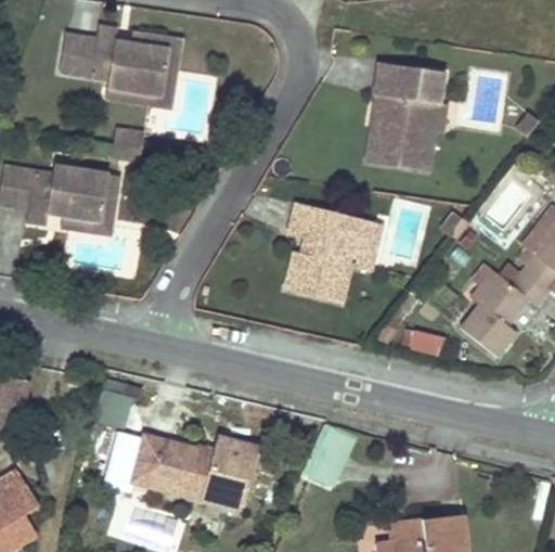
[(95,36),(65,31),(59,66),(110,74),(107,84),(159,89),(166,46),(132,41),(130,52),(115,50),(116,39),(117,27),(97,24),(95,36)]
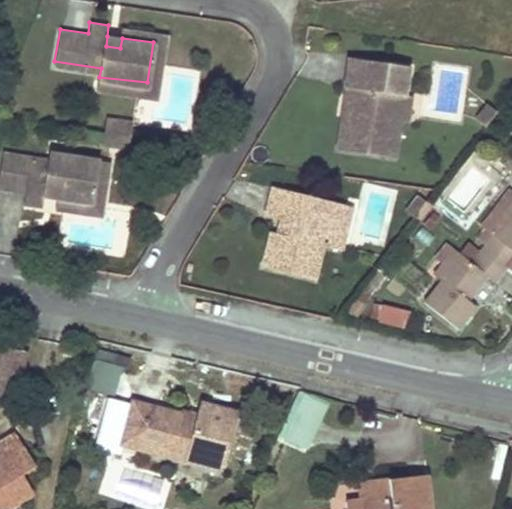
[(167,33),(123,26),(122,38),(153,42),(147,82),(99,77),(97,87),(158,95),(167,33)]
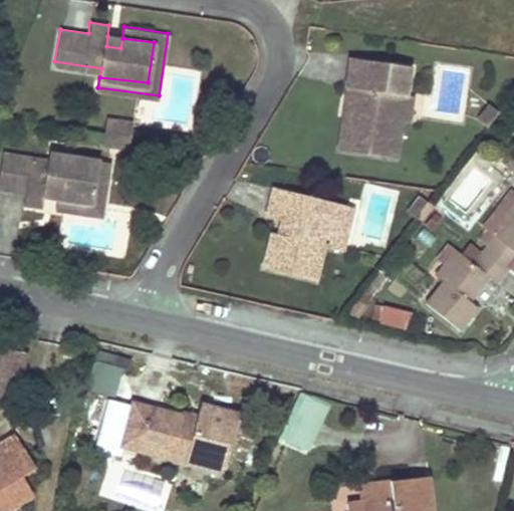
[(122,38),(107,36),(106,46),(120,48),(122,38)]
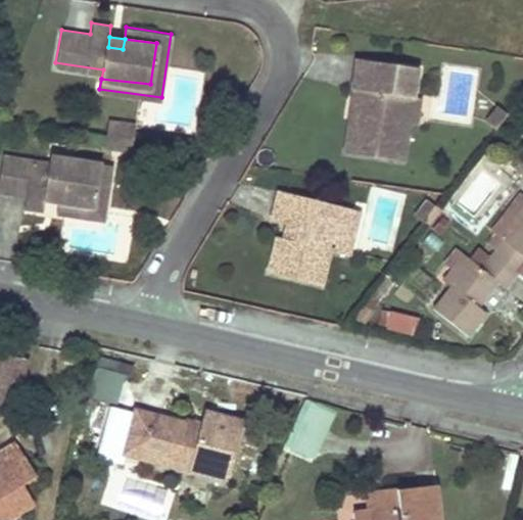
[(389,62),(358,57),(352,88),(362,89),(358,119),(350,117),(344,151),(402,160),(410,116),(413,97),(416,78),(387,73),(389,62)]
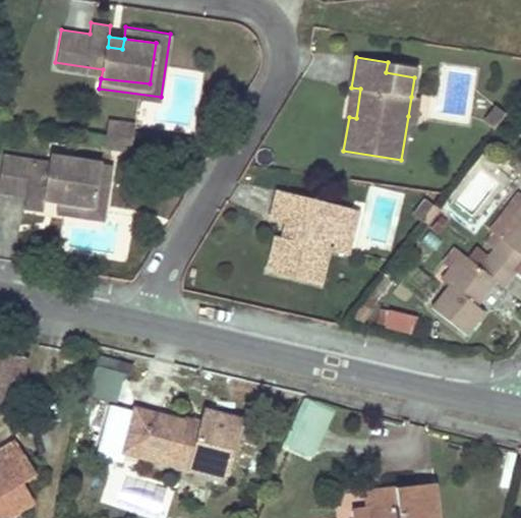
[(416,67),(388,62),(386,72),(414,77),(416,67)]
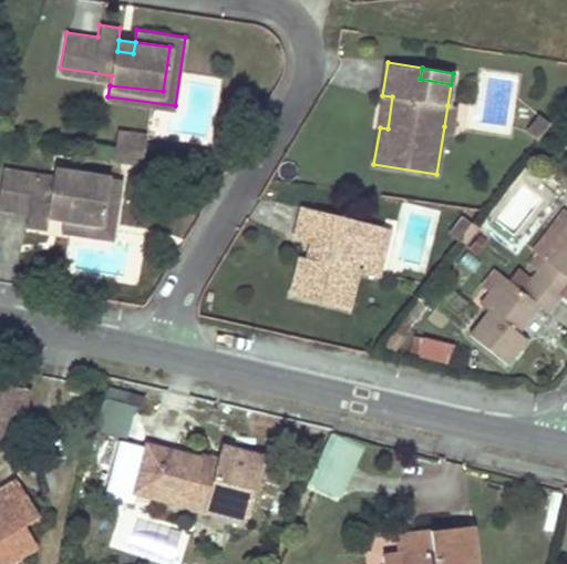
[(455,108),(447,105),(444,126),(452,127),(455,108)]
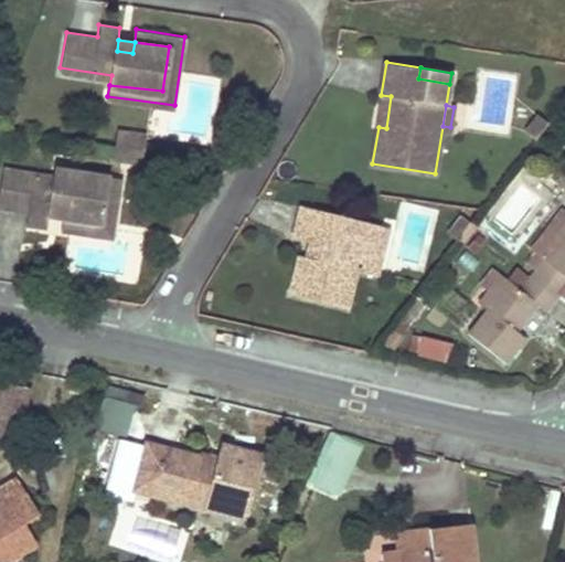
[(525,129),(535,138),(548,122),(539,113),(525,129)]
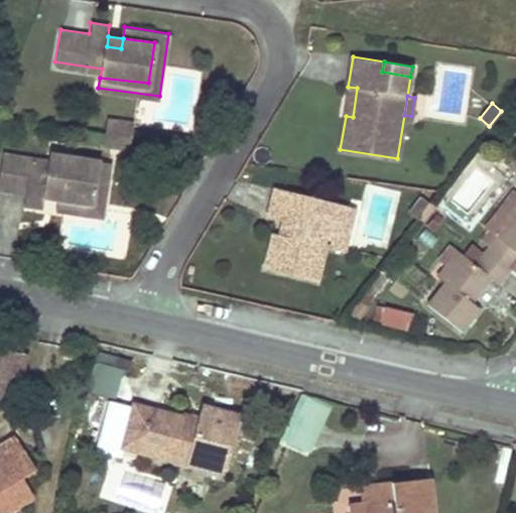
[(109,116),(106,131),(132,136),(135,120),(109,116)]
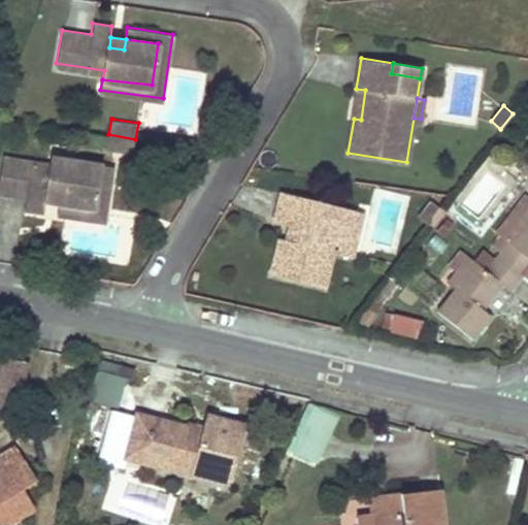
[(106,150),(132,154),(135,139),(108,134),(106,150)]
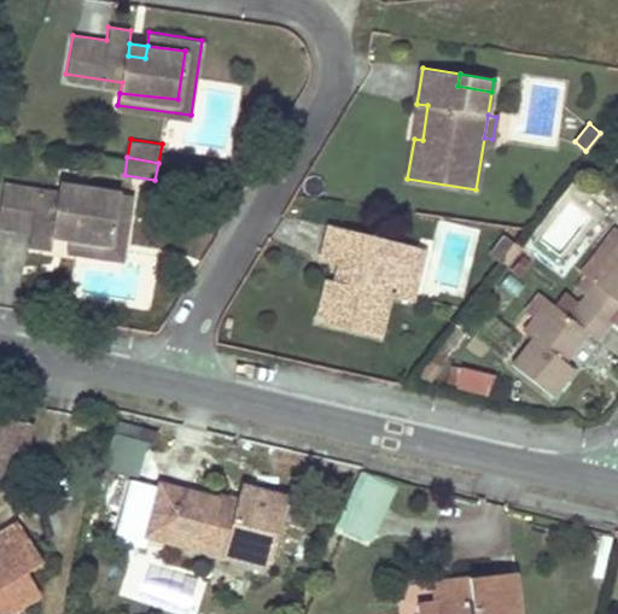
[(57,192),(6,183),(0,214),(0,226),(30,232),(29,245),(50,249),(50,237),(51,224),(73,227),(71,238),(112,245),(120,193),(59,183),(57,192)]
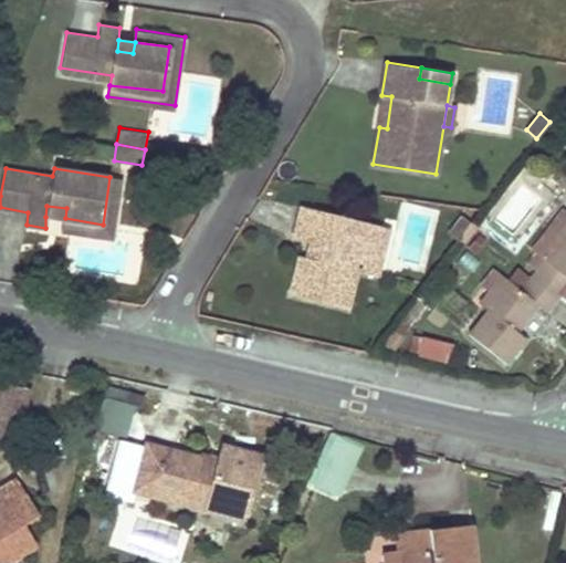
[(115,226),(123,178),(109,177),(103,225),(65,218),(63,230),(114,239),(115,226)]
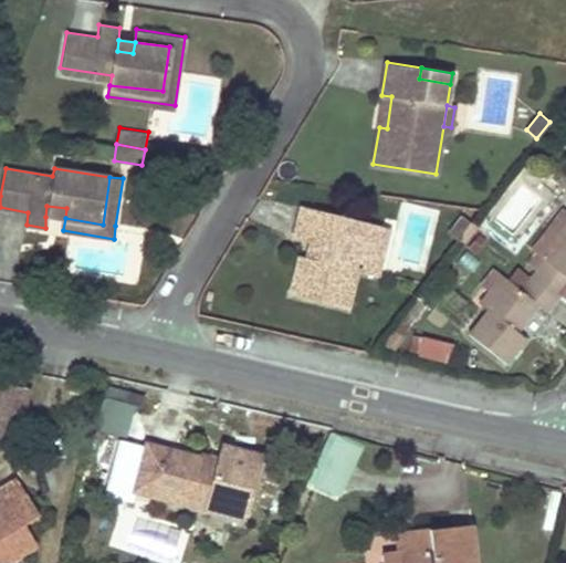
[(66,208),(46,206),(45,217),(65,218),(66,208)]
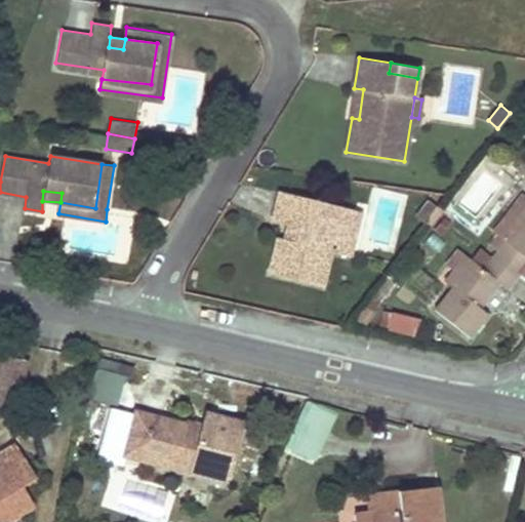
[(353,210),(283,193),(277,218),(285,221),(304,225),(300,242),(280,237),(276,236),(268,270),(327,284),(335,250),(344,252),(353,210)]
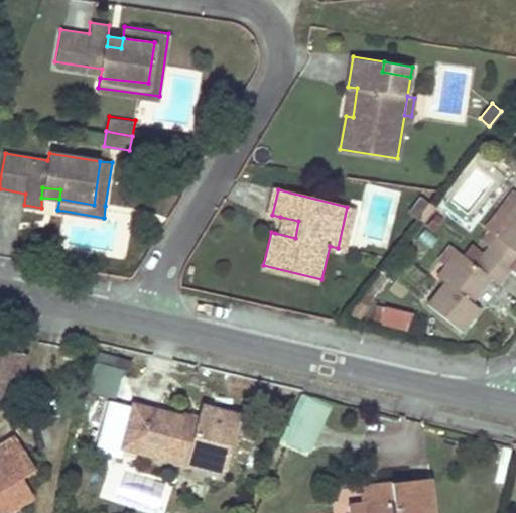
[(407,211),(416,218),(429,202),(420,195),(407,211)]
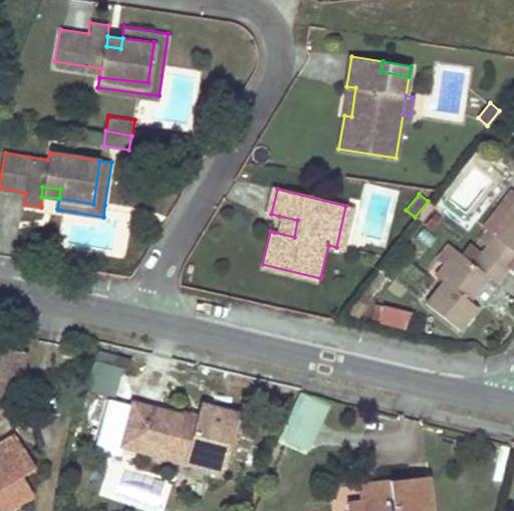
[(356,208),(345,206),(336,247),(346,250),(356,208)]
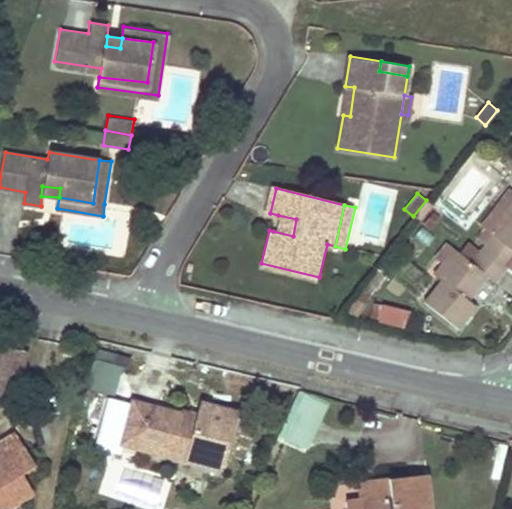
[(511,220),(502,213),(482,237),(493,244),(499,249),(511,232),(511,224),(511,222),(511,220)]
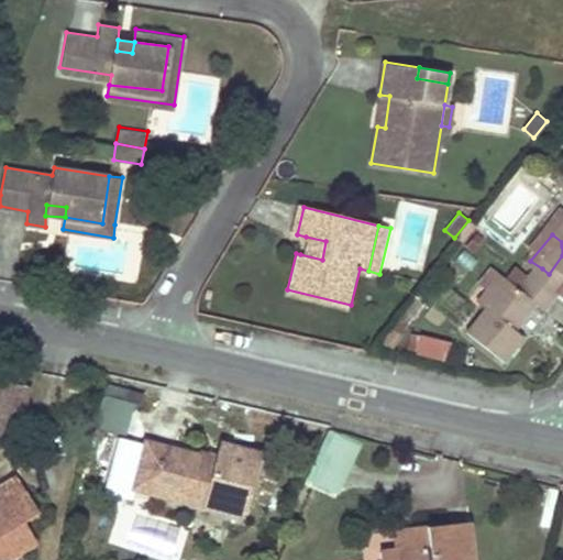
[(326,241),(306,237),(300,254),(322,260),(326,241)]
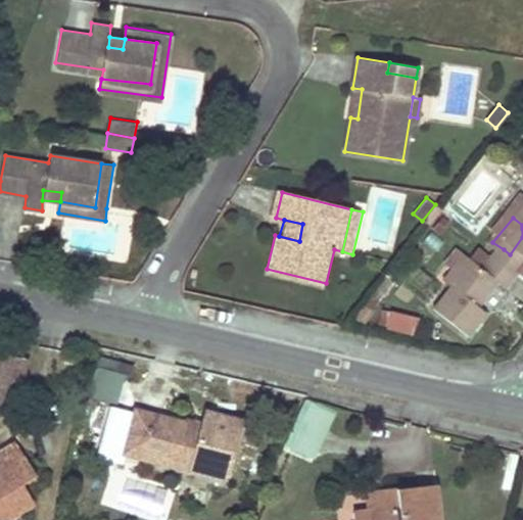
[(522,227),(522,229),(522,237),(510,254),(504,249),(496,260),(522,279),(522,227)]
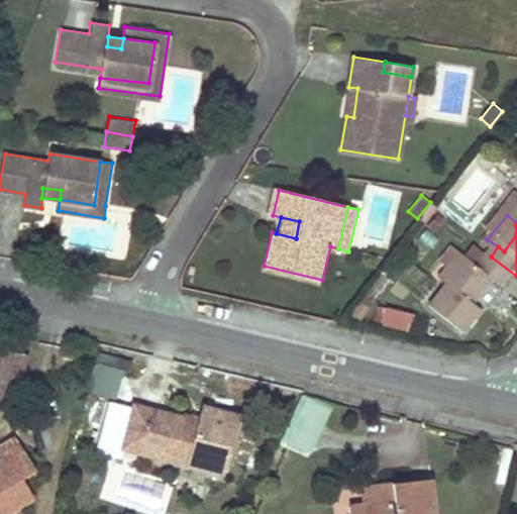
[(451,257),(441,272),(451,278),(461,265),(451,257)]
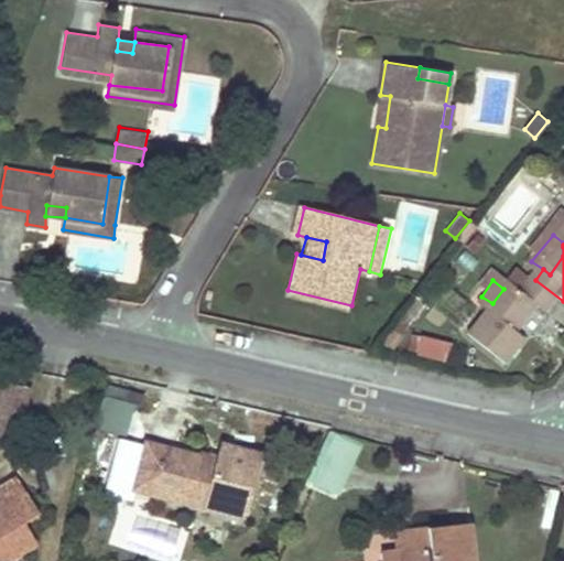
[(520,301),(530,290),(519,281),(509,292),(520,301)]
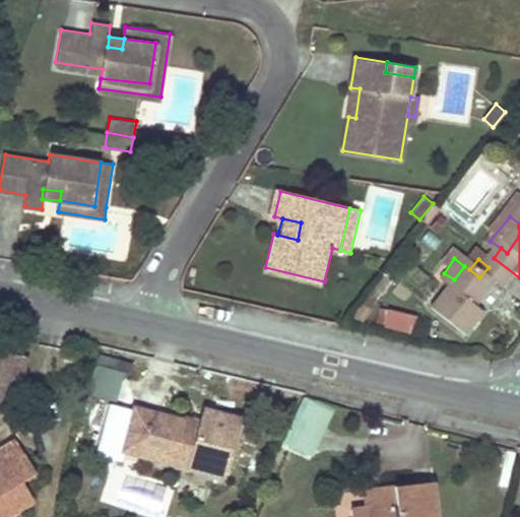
[(469,269),(464,266),(454,279),(444,293),(449,297),(433,318),(467,344),(486,319),(478,313),(495,289),(502,295),(511,283),(489,267),(479,277),(469,269)]
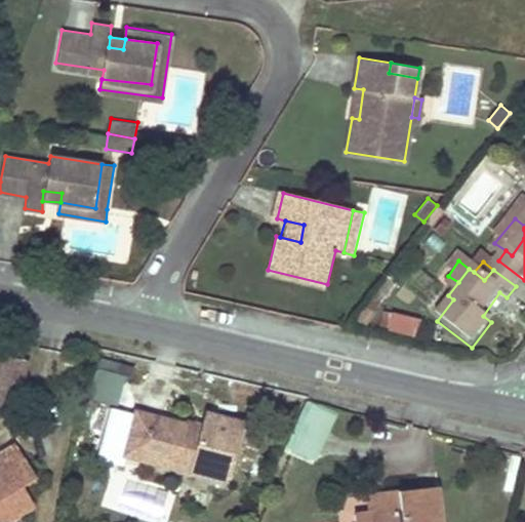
[(391,309),(385,325),(415,336),(421,320),(391,309)]
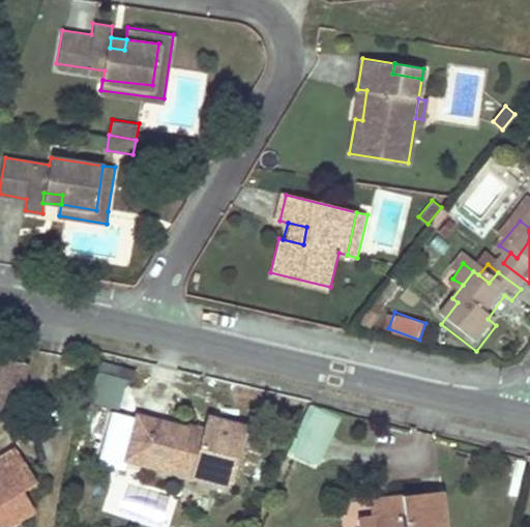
[(21,333),(0,328),(0,341),(19,345),(21,333)]
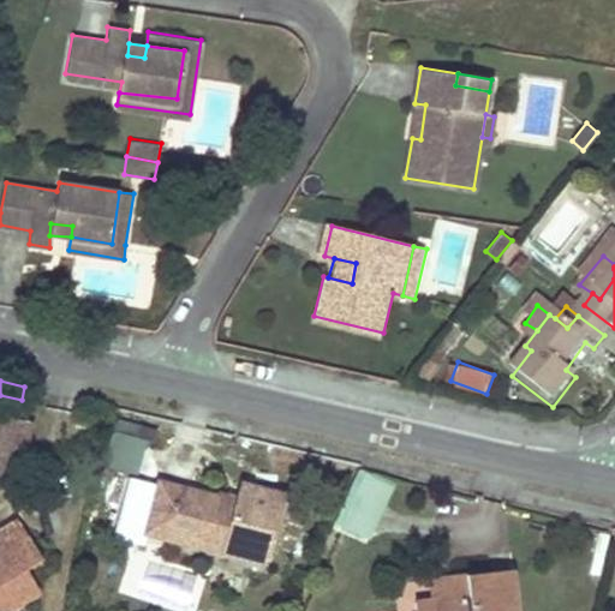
[(113,463),(138,468),(144,439),(119,435),(113,463)]
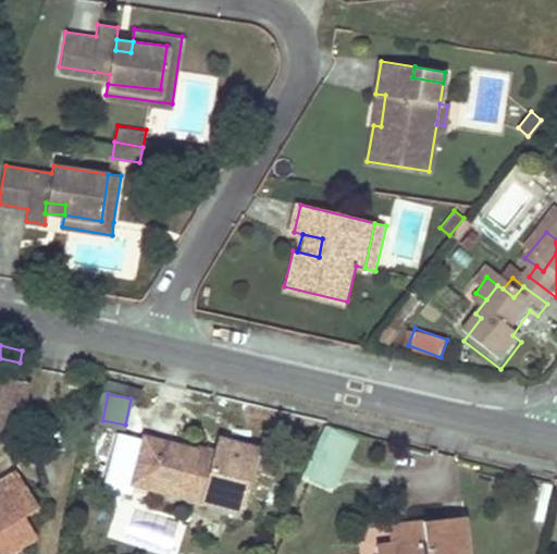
[(353,435),(324,422),(304,468),(332,481),(353,435)]
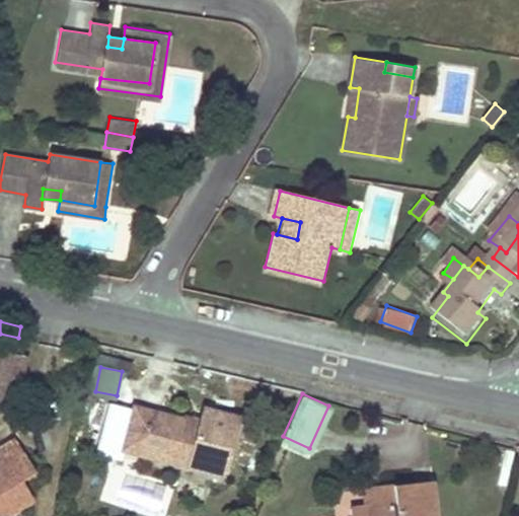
[(200,423),(107,398),(93,450),(119,457),(122,446),(183,462),(184,456),(212,463),(210,469),(222,472),(238,415),(205,407),(200,423)]
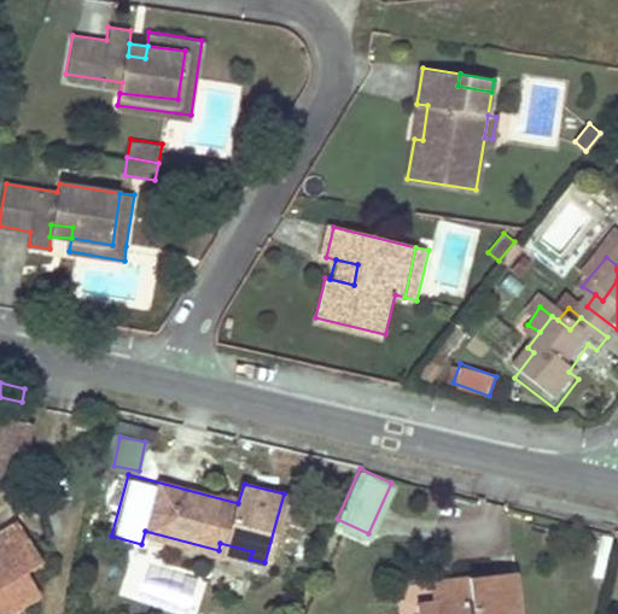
[(0,550),(27,533),(17,520),(0,530),(0,550)]
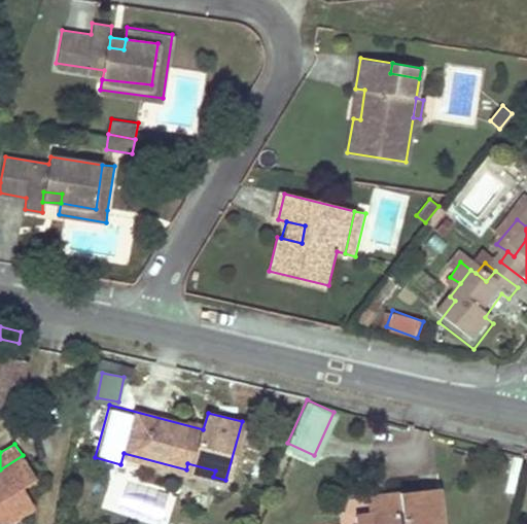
[(0,523),(2,523),(3,522),(33,502),(22,486),(36,476),(23,455),(0,469),(0,523)]
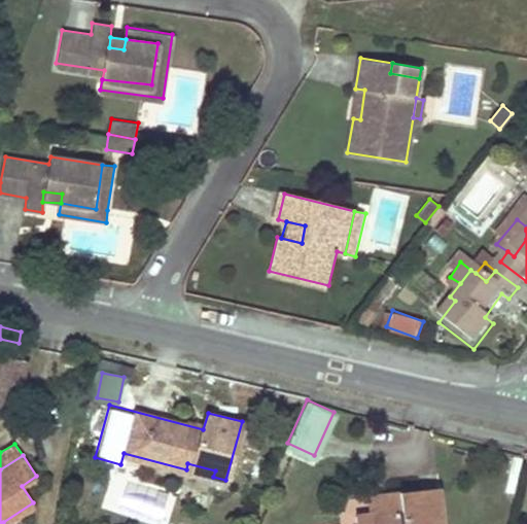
[(213,477),(215,470),(187,463),(186,469),(213,477)]
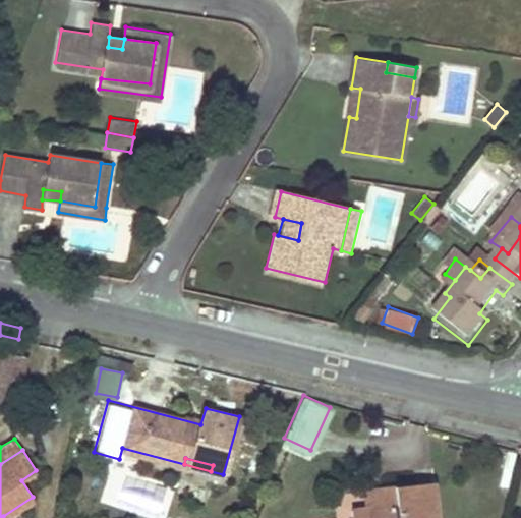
[(397,502),(350,508),(351,517),(438,517),(433,479),(395,483),(397,502)]
